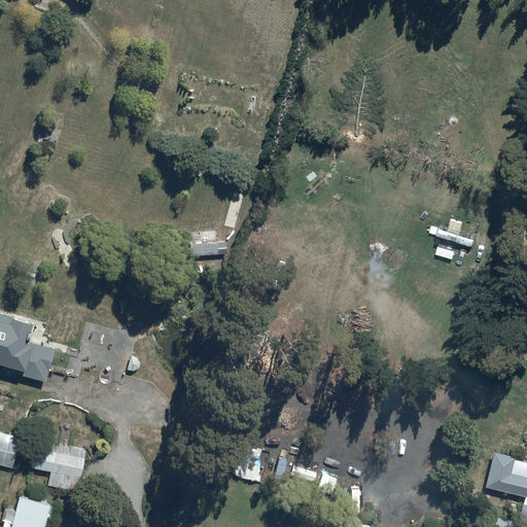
[(217,253),(217,241),(189,242),(190,253),(217,253)]
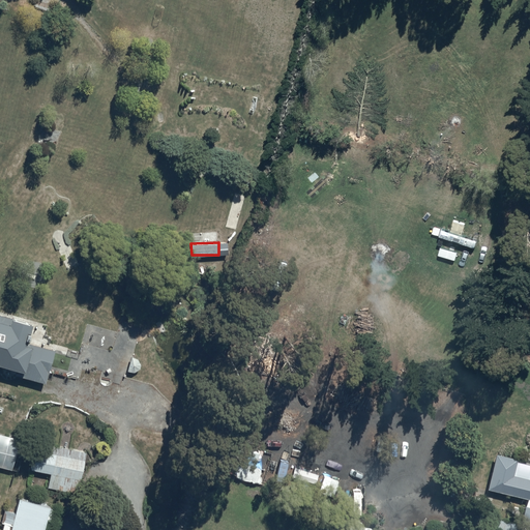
[(0,362),(17,367),(16,374),(46,382),(55,349),(29,342),(34,323),(0,313),(0,362)]
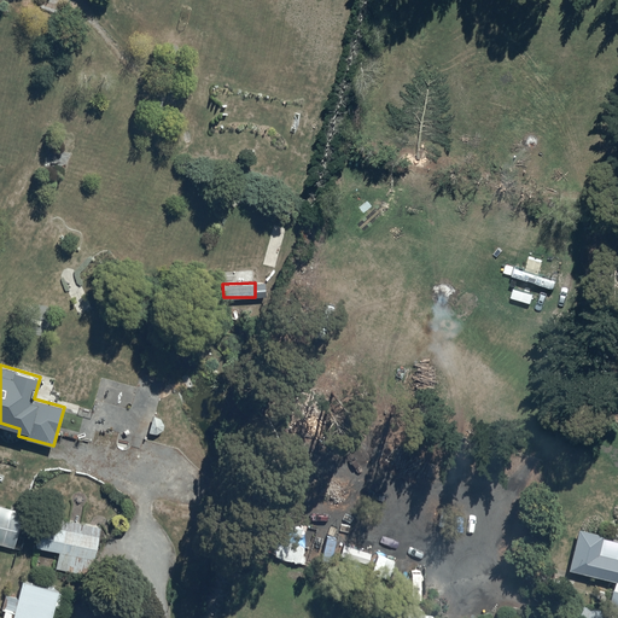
[(30,513),(0,505),(0,543),(22,549),(30,513)]
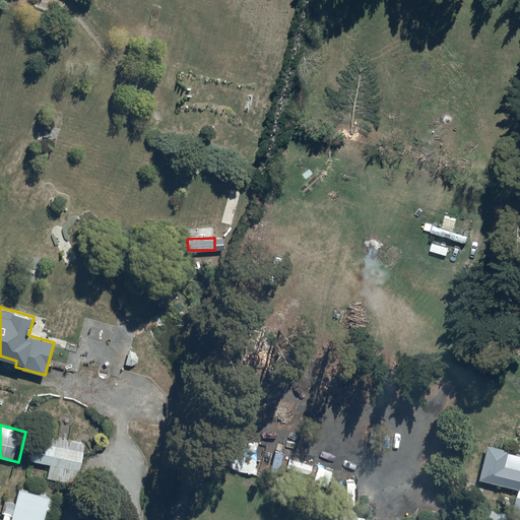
[(34,441),(29,460),(51,463),(48,478),(76,483),(84,442),(50,435),(49,444),(34,441)]
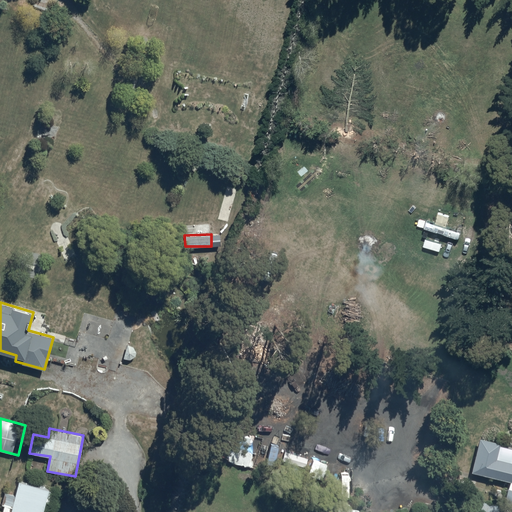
[(500,442),(479,437),(471,471),(509,480),(500,511),(511,511),(511,459),(511,461),(496,458),(500,442)]
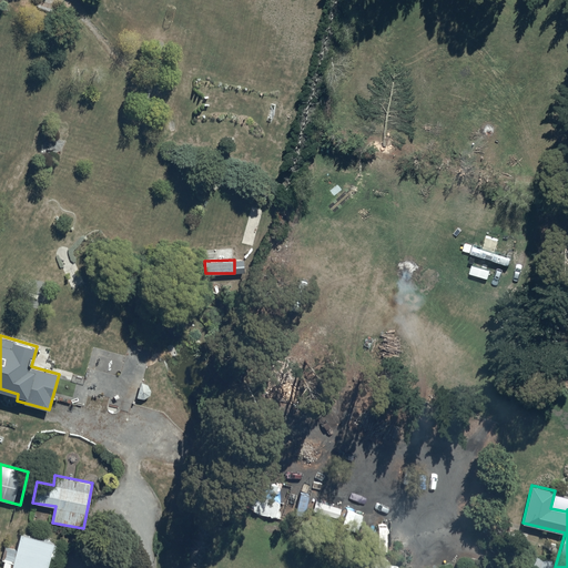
[(48,567),(54,543),(21,534),(18,548),(7,545),(0,567),(48,567)]
